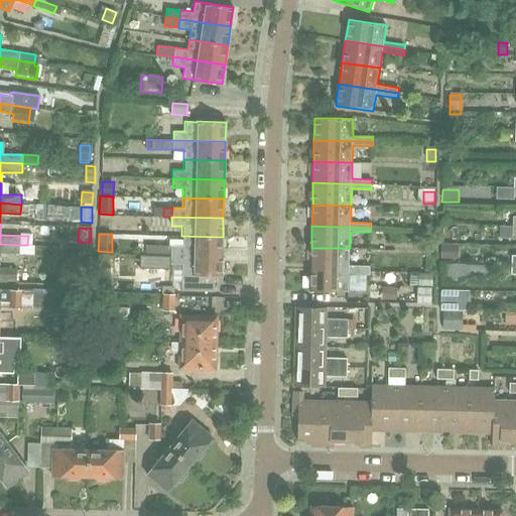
[(222,256),(223,237),(181,236),(181,246),(145,245),(145,254),(170,255),(222,256)]
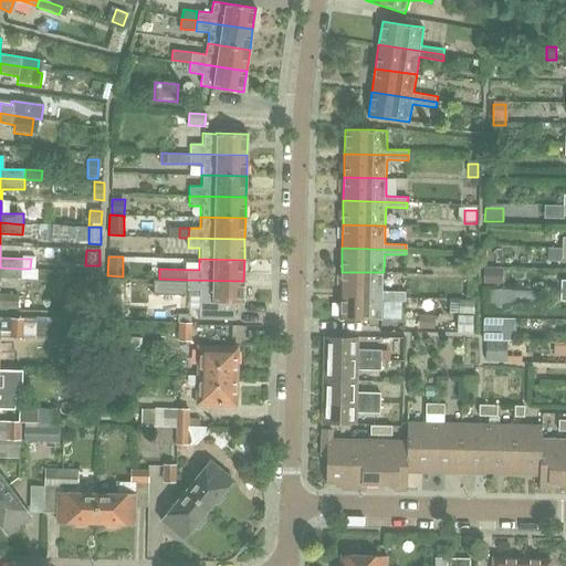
[(0,278),(21,279),(21,269),(0,268),(0,278)]
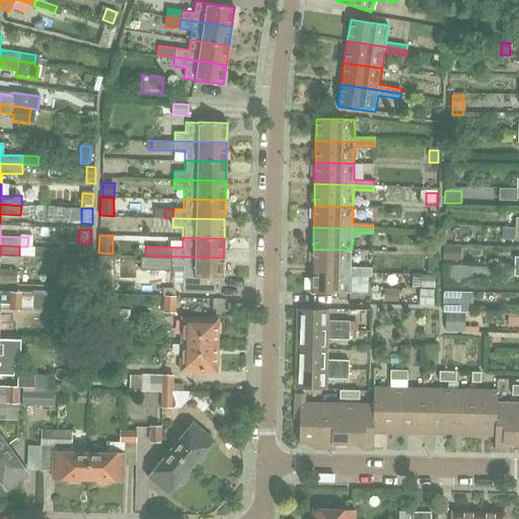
[(448,260),(460,260),(460,255),(461,246),(452,246),(444,246),(444,260),(448,260)]
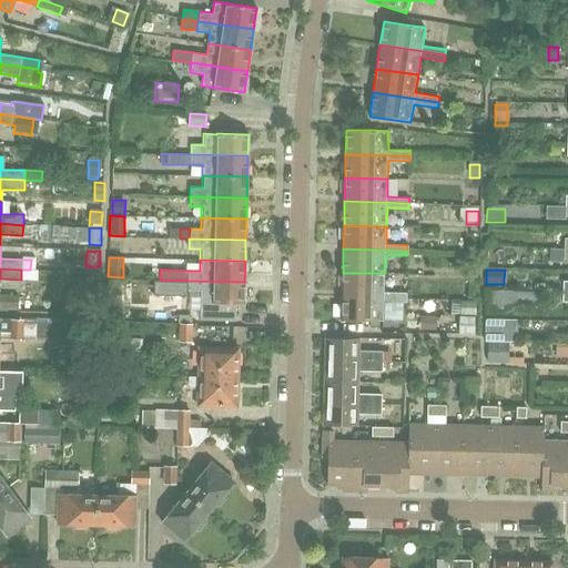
[(385,292),(385,273),(343,273),(342,296),(406,297),(406,292),(385,292)]
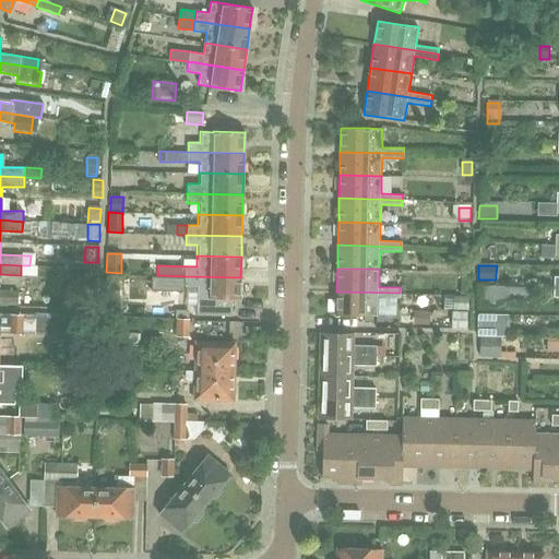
[(233,298),(240,299),(240,277),(185,276),(185,286),(198,286),(198,316),(232,316),(233,298)]
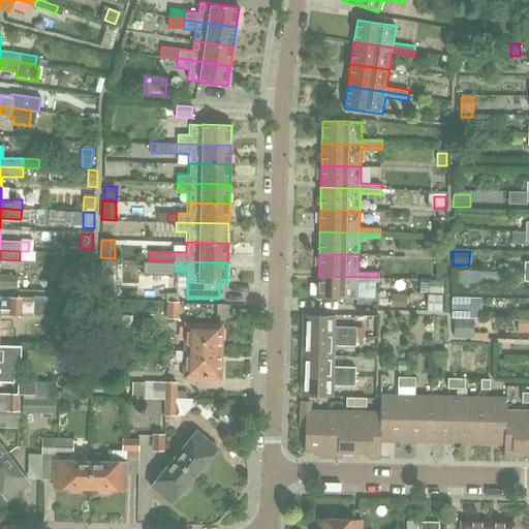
[(505,271),(453,270),(452,287),(479,288),(479,286),(504,287),(505,271)]
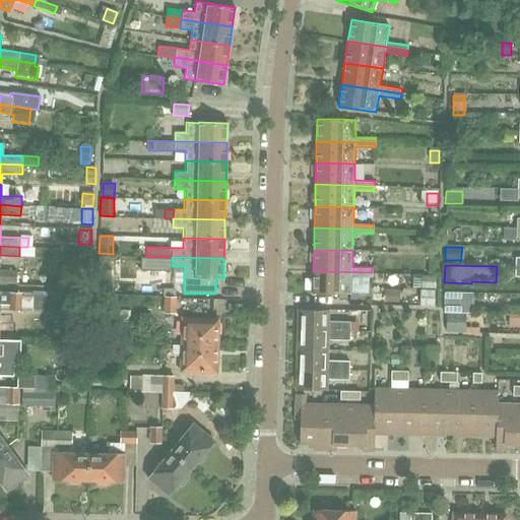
[(17,271),(0,270),(0,282),(16,283),(17,271)]
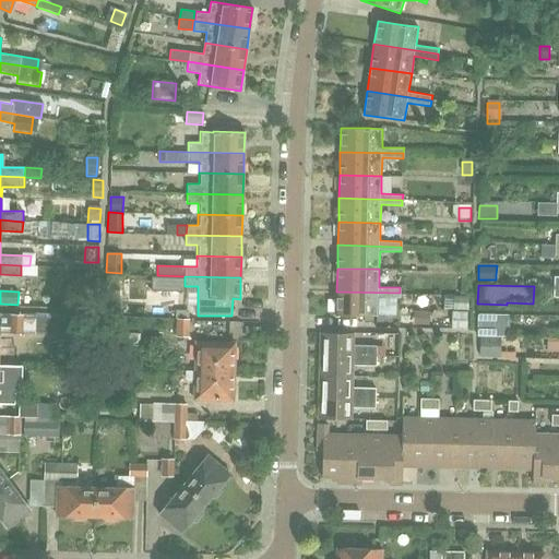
[(400,298),(400,293),(336,292),(336,316),(378,317),(379,298),(400,298)]
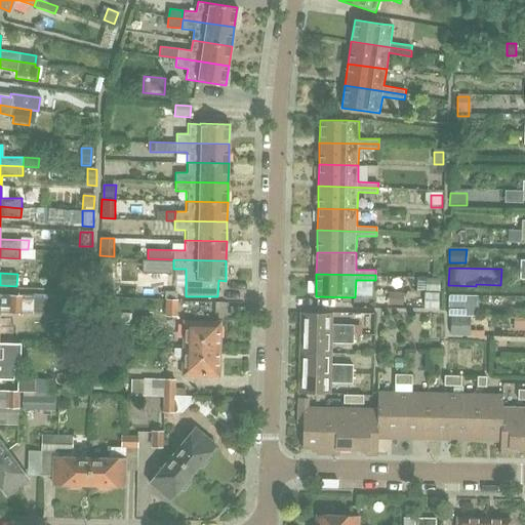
[(439,279),(426,278),(426,292),(439,292),(439,279)]
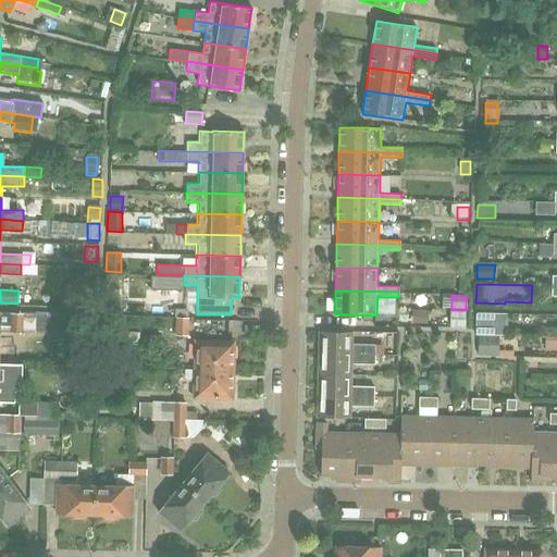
[(120,299),(106,299),(106,313),(120,314),(120,299)]
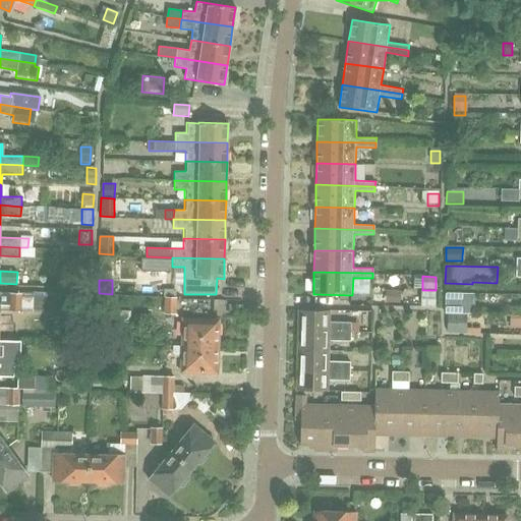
[(401,290),(387,290),(386,302),(400,302),(401,290)]
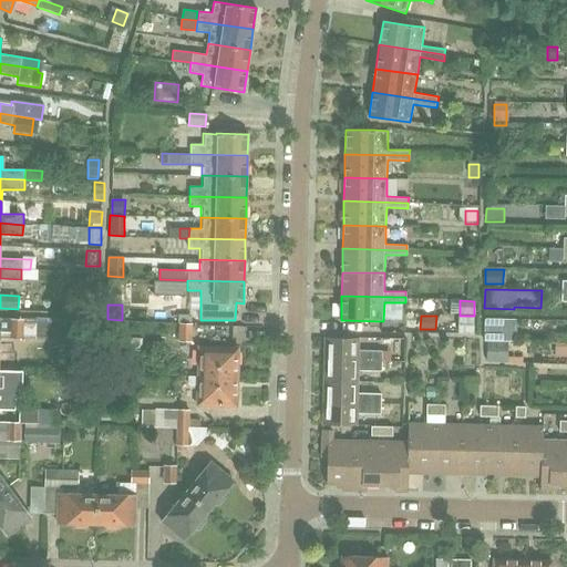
[(457,333),(474,334),(474,317),(457,317),(457,333)]
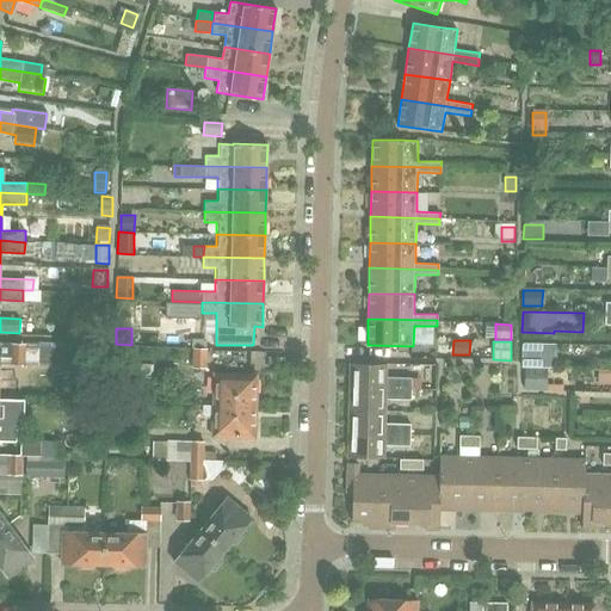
[(25,344),(11,343),(11,363),(25,363),(25,344)]
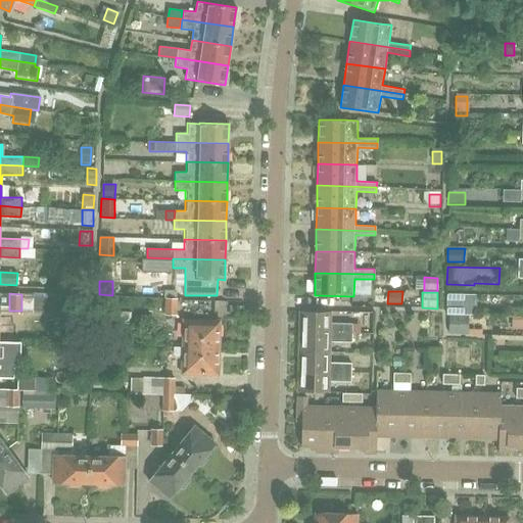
[(465,294),(445,294),(445,314),(465,314),(465,294)]
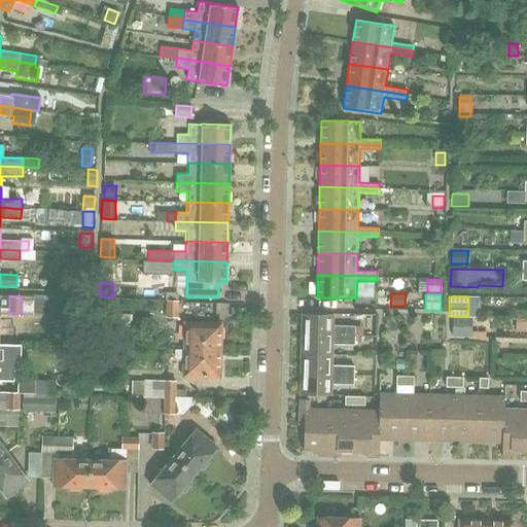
[(176,302),(176,300),(164,300),(164,301),(164,317),(176,318),(176,302)]
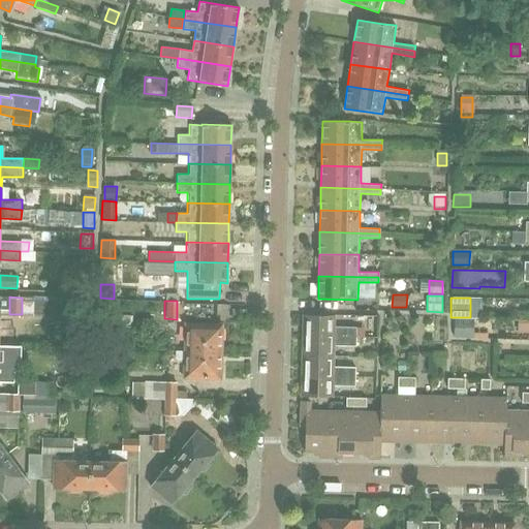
[(303,336),(356,337),(356,328),(334,327),(335,315),(304,315),(303,336)]
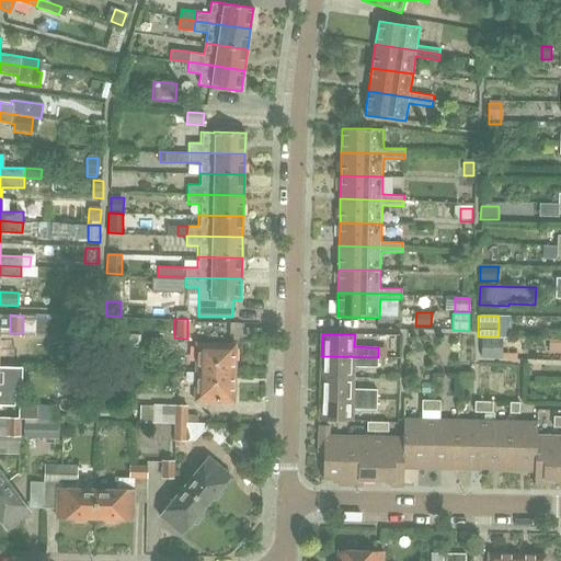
[(480,358),(502,358),(503,338),(494,338),(481,338),(481,347),(480,358)]
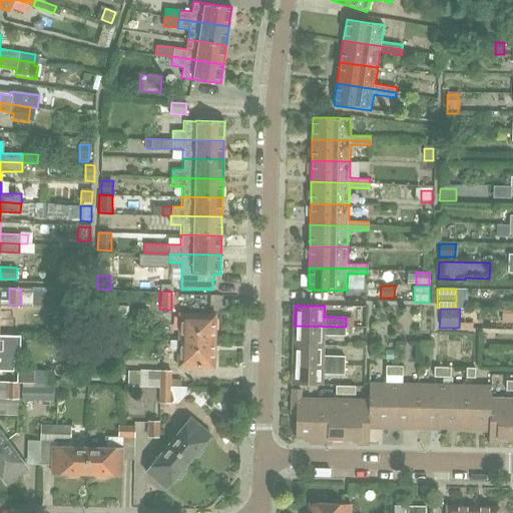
[(180,340),(213,341),(214,316),(181,315),(180,340)]
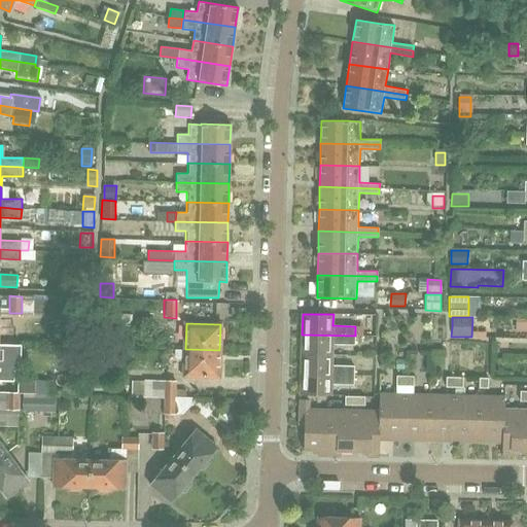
[(355,345),(355,336),(302,335),(302,354),(332,355),(332,344),(355,345)]
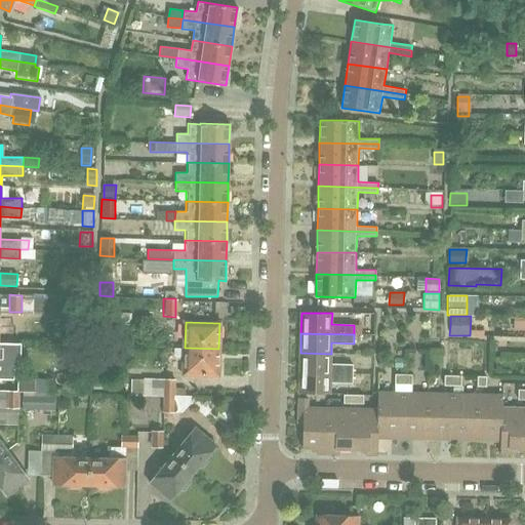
[(0,378),(11,379),(11,367),(19,367),(21,344),(0,342),(0,378)]
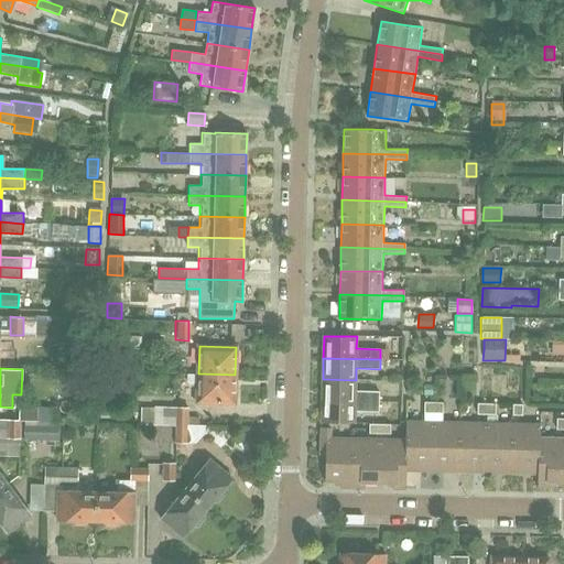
[(235,403),(235,375),(198,373),(197,402),(235,403)]
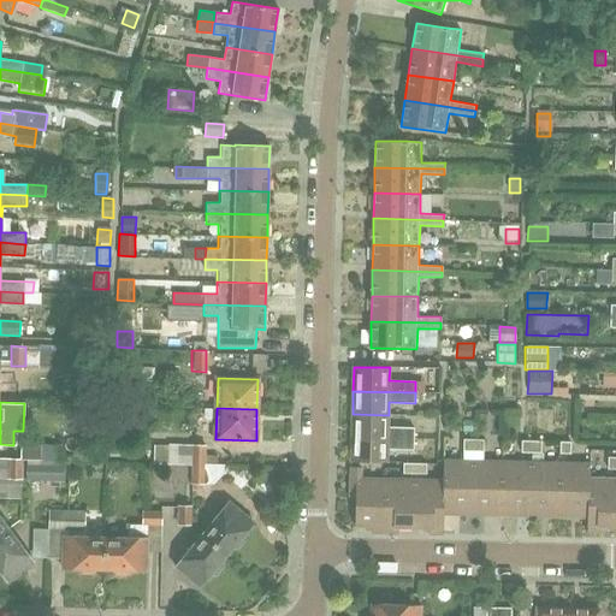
[(388,427),(389,415),(353,414),(351,437),(414,439),(414,427),(388,427)]
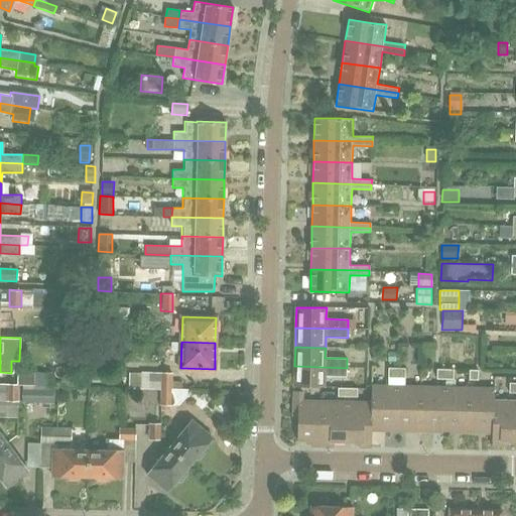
[(347,377),(347,368),(294,366),(294,386),(325,387),(325,376),(347,377)]
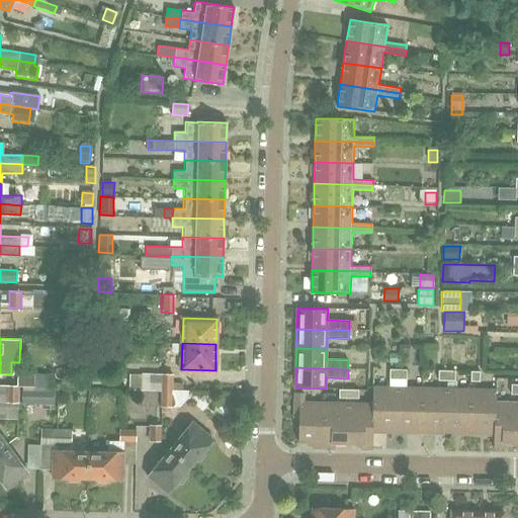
[(399,369),(389,369),(389,379),(399,379),(399,369)]
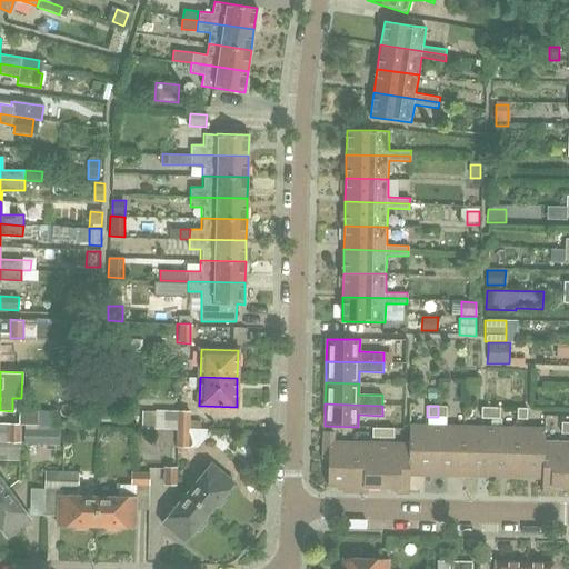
[(499,407),(489,407),(489,418),(499,418),(499,407)]
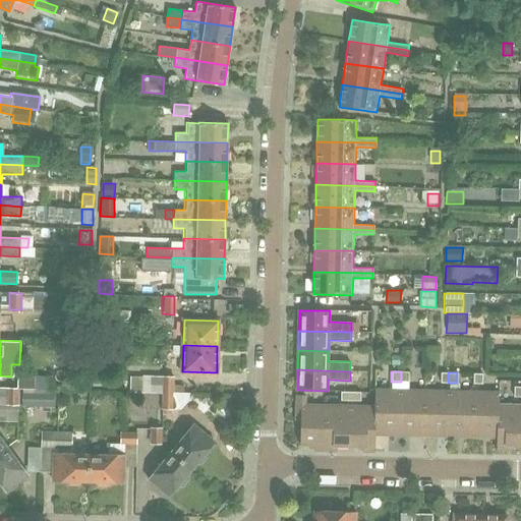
[(482,373),(473,373),(473,384),(482,384),(482,373)]
